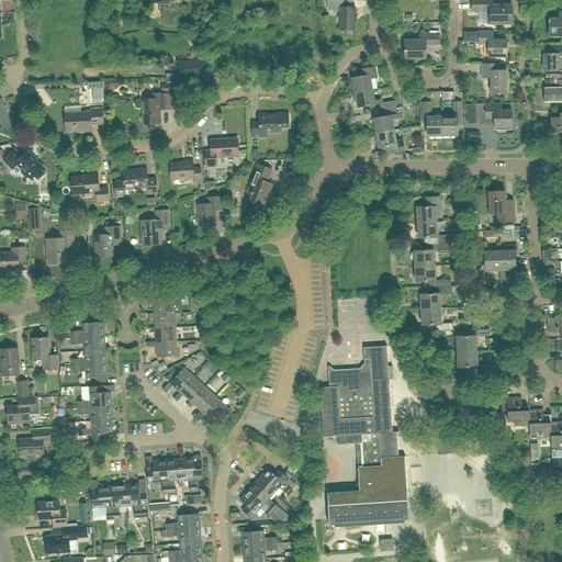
[(512,6),(492,6),(491,0),(471,0),(472,12),(490,12),(490,25),(512,24),(512,6)]
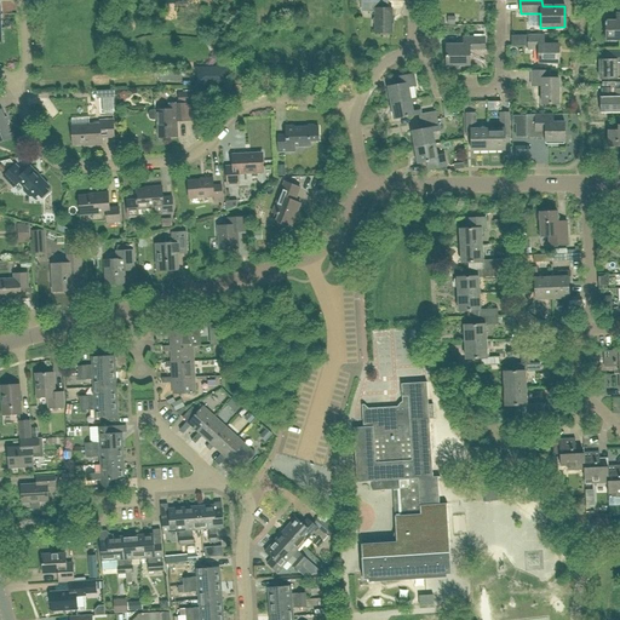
[(390,33),(392,33),(392,9),(388,9),(388,1),(369,1),(361,1),(361,12),(369,12),(369,11),(375,11),(375,33),(383,33),(383,36),(390,36),(390,33)]
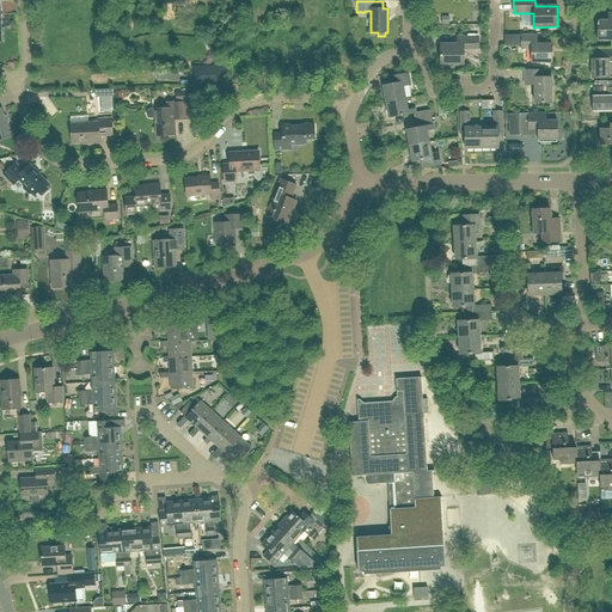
[(611,20),(597,20),(597,25),(598,25),(598,40),(611,40),(611,20)]
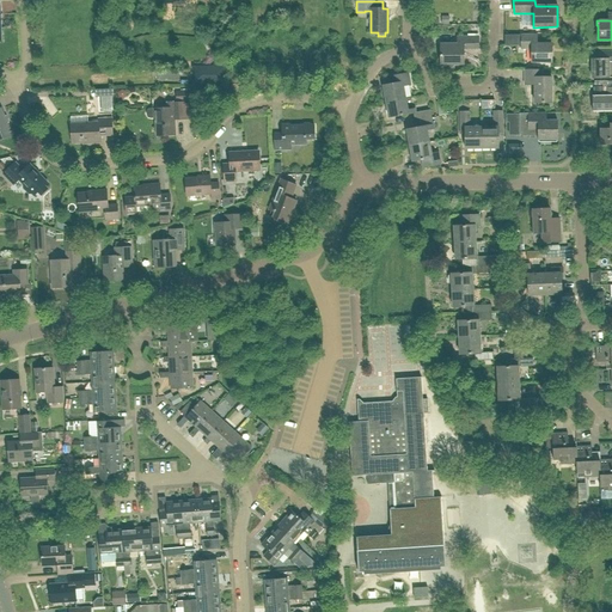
[(521,35),(521,49),(531,49),(532,62),(551,62),(551,43),(537,43),(537,35),(521,35)]
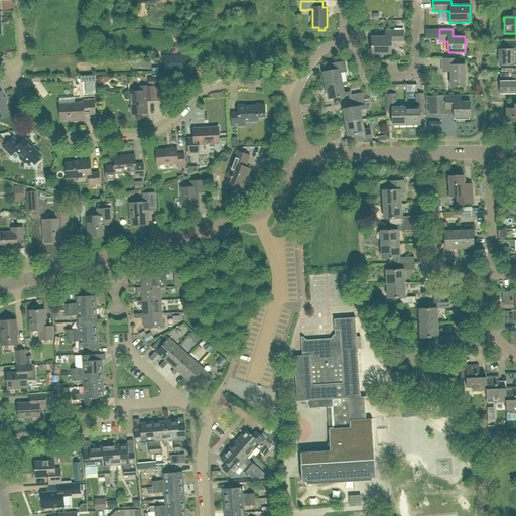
[(391,41),(401,41),(404,41),(403,30),(401,30),(387,30),(387,37),(371,37),(372,54),(391,54),(391,41)]
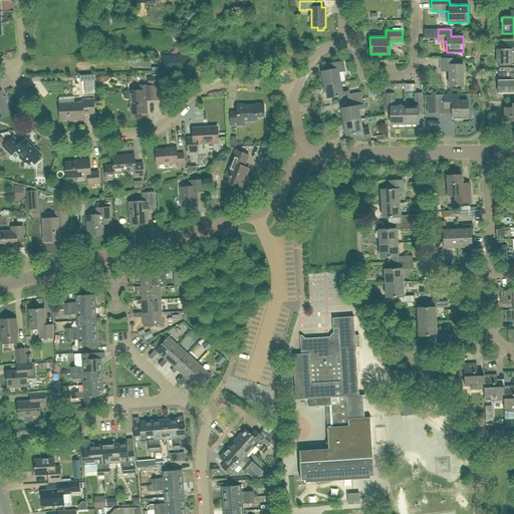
[(513,42),(499,43),(499,49),(497,49),(497,65),(513,64),(513,42)]
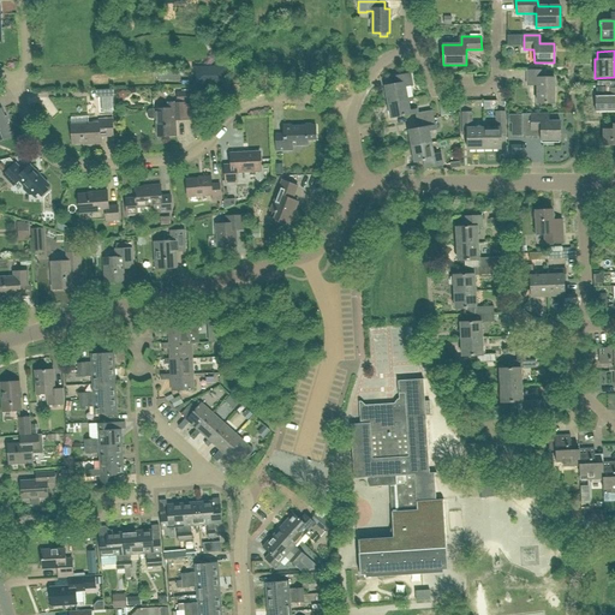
[(195,84),(224,83),(224,66),(195,67),(195,84)]
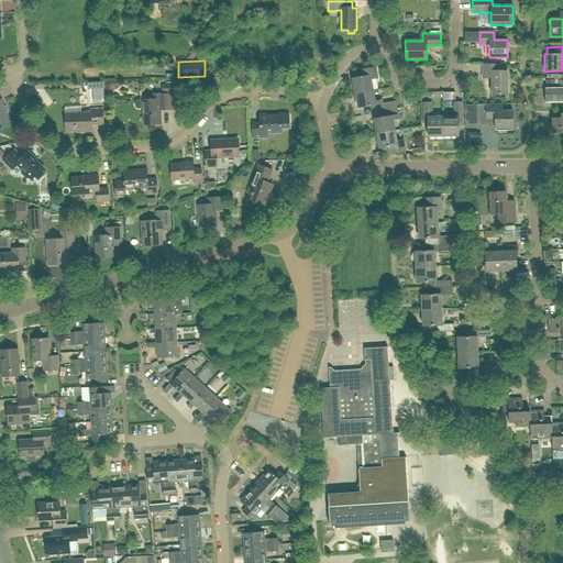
[(492,78),(492,95),(507,95),(507,72),(498,72),(498,65),(483,65),(483,78),(492,78)]
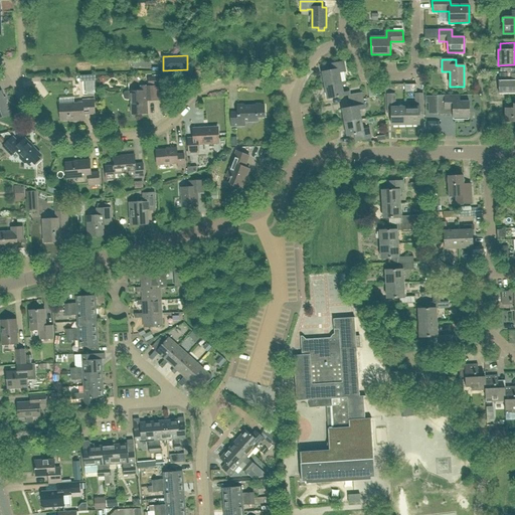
[(325,87),(341,83),(339,73),(345,72),(343,62),(329,64),(330,70),(322,72),(325,87)]
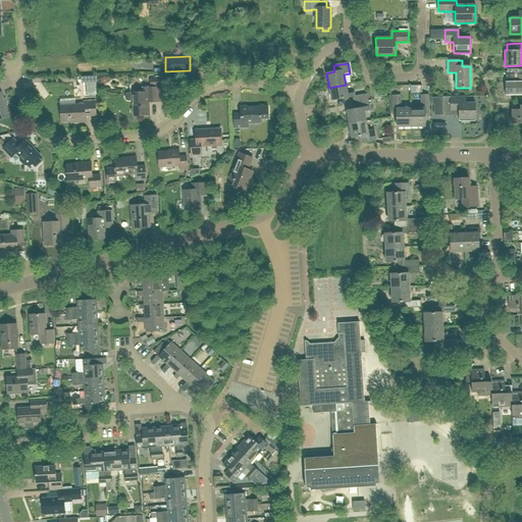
[(521,73),(518,74),(518,82),(506,82),(506,95),(521,95),(521,73)]
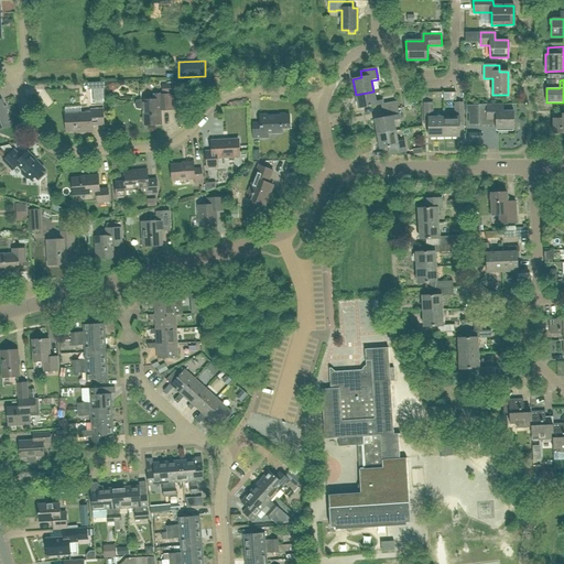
[(177,84),(162,84),(162,93),(179,91),(177,84)]
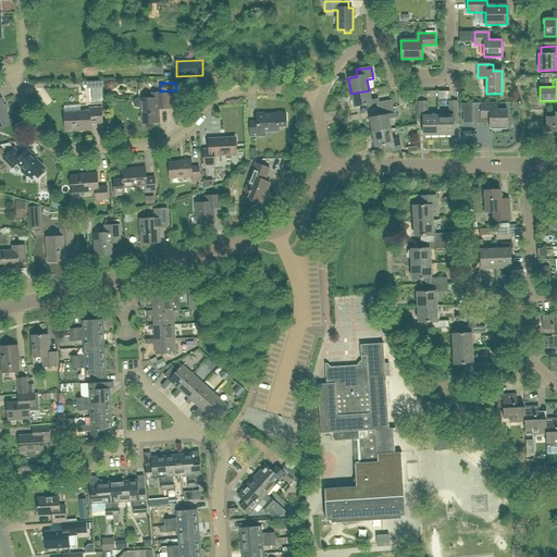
[(369,90),(351,94),(354,107),(376,103),(378,110),(393,107),(392,100),(378,102),(378,99),(370,100),(369,90)]
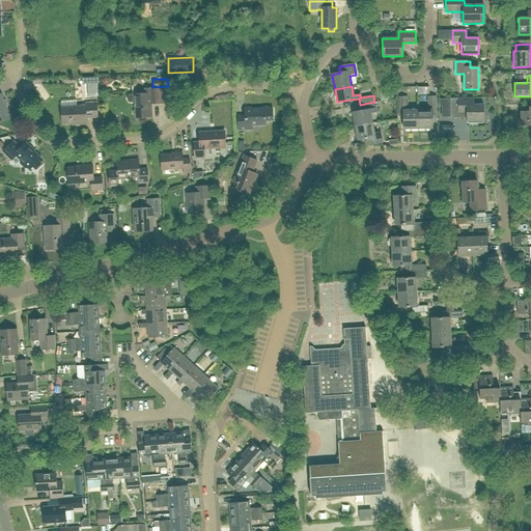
[(162,89),(151,90),(151,88),(144,88),(144,94),(132,95),(132,103),(134,103),(136,118),(151,117),(150,104),(163,103),(162,89)]
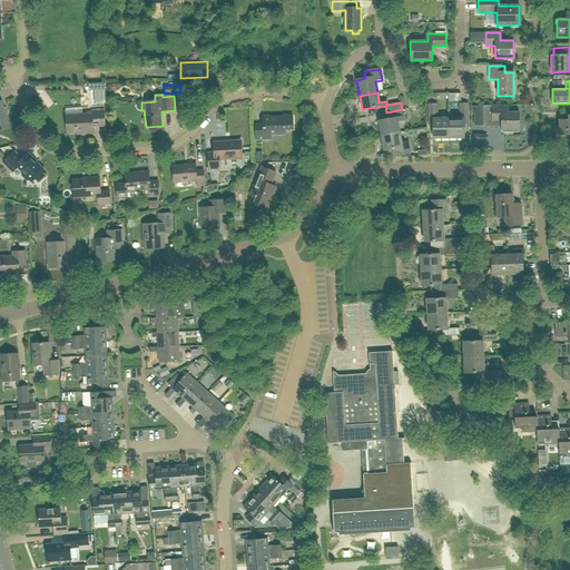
[(0,130),(11,126),(0,101),(0,130)]
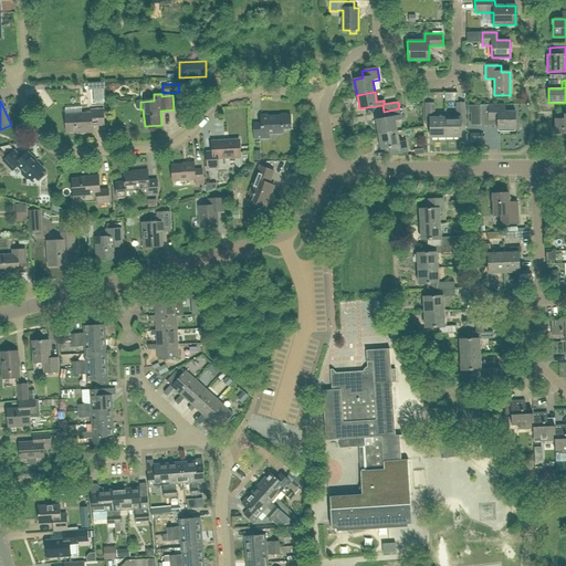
[(446,137),(446,117),(435,117),(433,104),(426,104),(426,124),(430,124),(430,137),(446,137)]
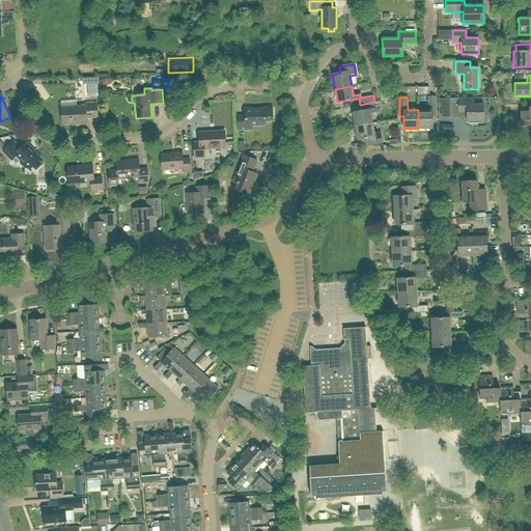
[(418,110),(418,129),(432,129),(432,116),(437,116),(437,98),(428,98),(428,110),(418,110)]
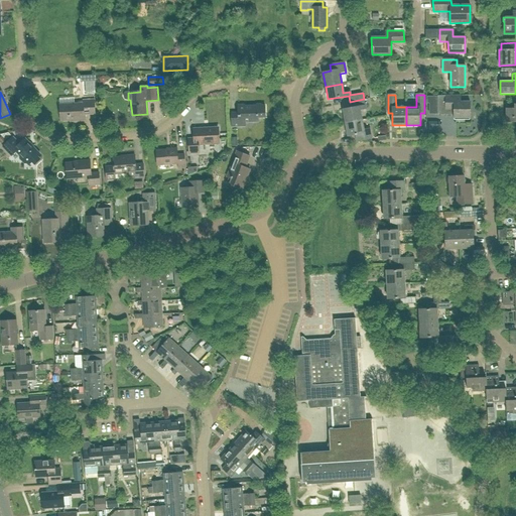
[(450,110),(454,110),(454,118),(470,118),(470,102),(460,102),(460,96),(438,96),(438,114),(450,114),(450,110)]
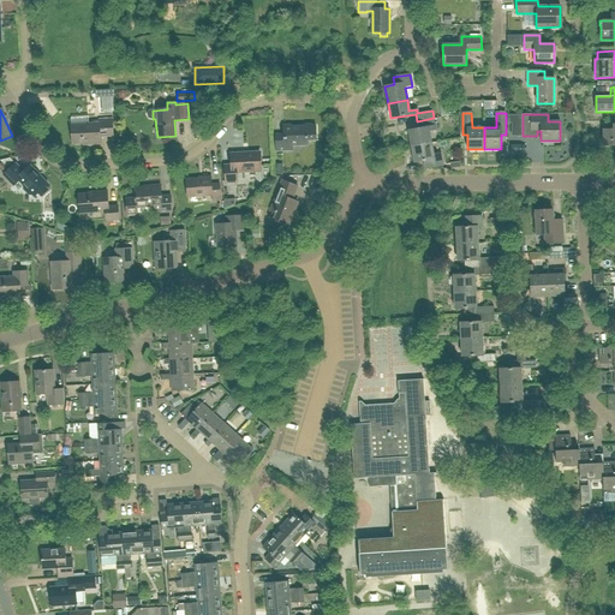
[(412,147),(431,143),(429,131),(436,130),(434,118),(417,121),(418,129),(410,130),(412,147)]
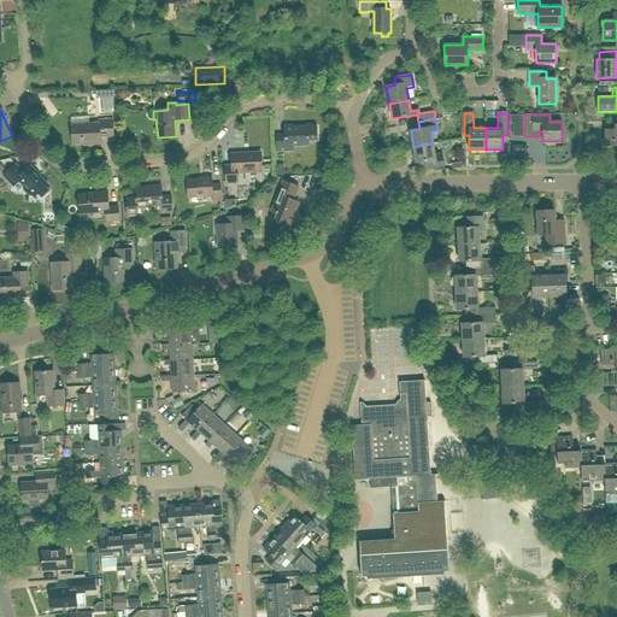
[(100,137),(113,136),(112,119),(99,119),(99,123),(71,125),(72,144),(89,144),(89,145),(100,145),(100,137)]
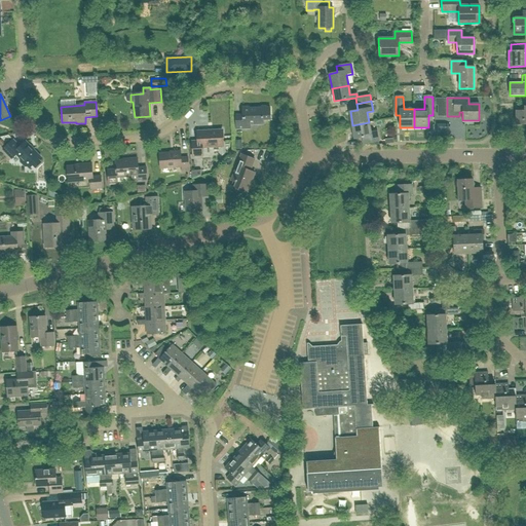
[(525,106),(524,106),(524,110),(516,110),(516,124),(525,124),(525,106)]
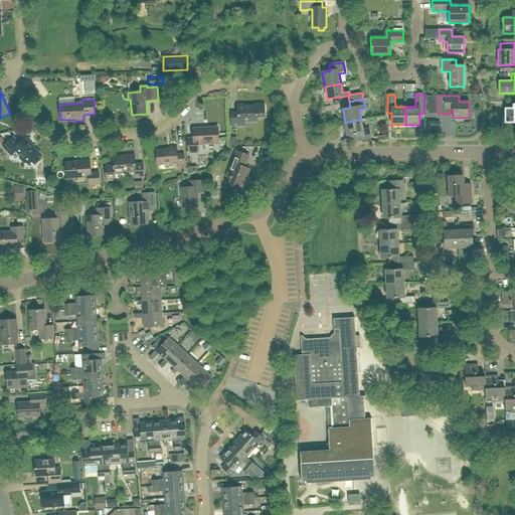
[(258,122),(258,118),(265,118),(265,106),(262,106),(261,105),(256,105),(254,106),(237,107),(237,113),(231,113),(231,127),(244,126),(244,122),(258,122)]
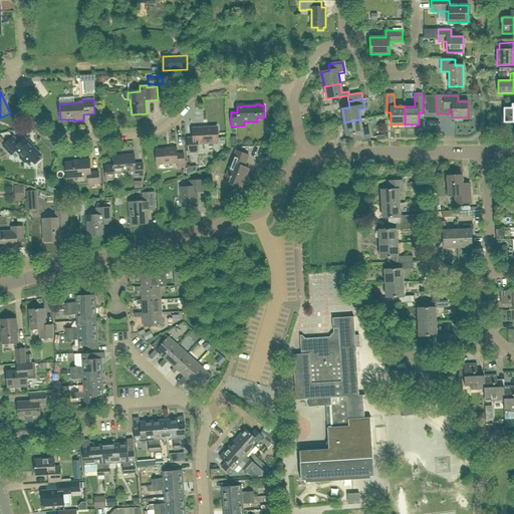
[(360,119),(344,122),(346,136),(354,135),(355,141),(369,138),(367,127),(361,130),(360,119)]
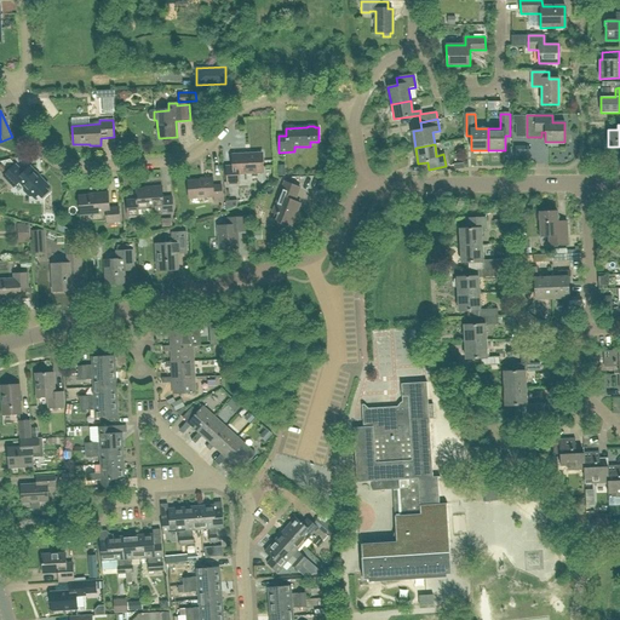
[(233,155),(234,167),(227,167),(228,185),(239,184),(237,174),(263,173),(262,153),(233,155)]
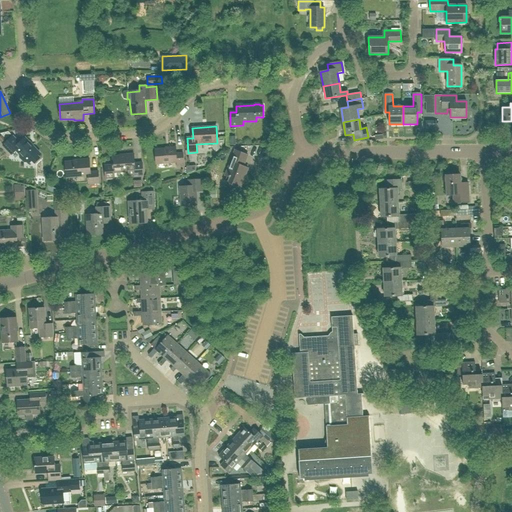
[(40,158),(37,155),(40,153),(25,137),(19,143),(13,136),(3,145),(11,154),(15,150),(28,164),(30,161),(33,164),(40,158)]
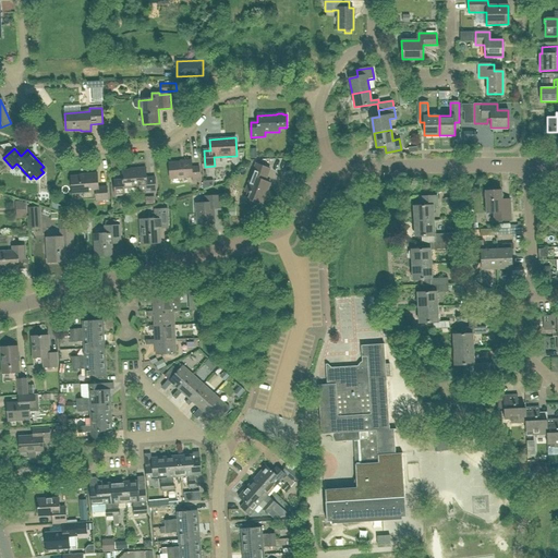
[(183,160),(183,162),(169,162),(170,179),(192,178),(192,182),(201,182),(199,167),(192,168),(191,160),(183,160)]
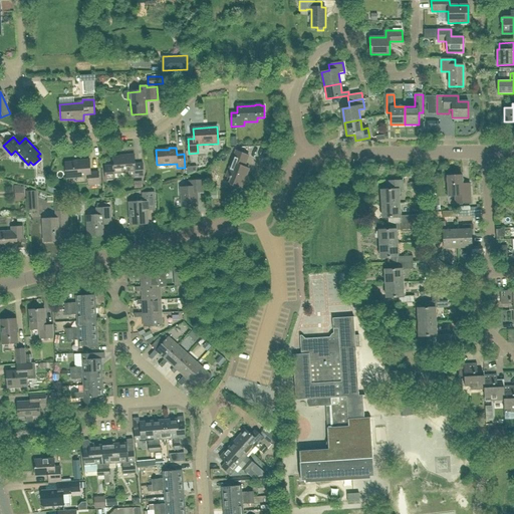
[(244,167),(249,156),(236,151),(227,177),(231,178),(229,184),(242,189),(249,169),(244,167)]
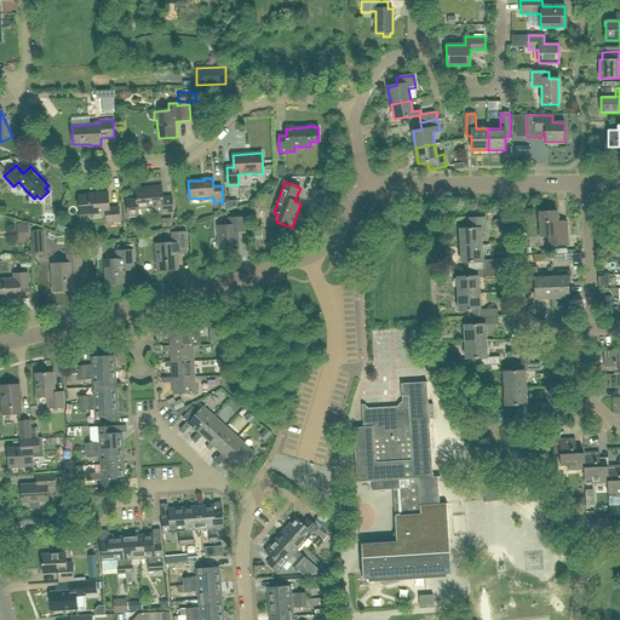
[(136,190),(136,200),(126,201),(127,217),(138,216),(137,210),(155,208),(155,214),(173,213),(172,197),(162,199),(162,188),(150,188),(150,189),(136,190)]
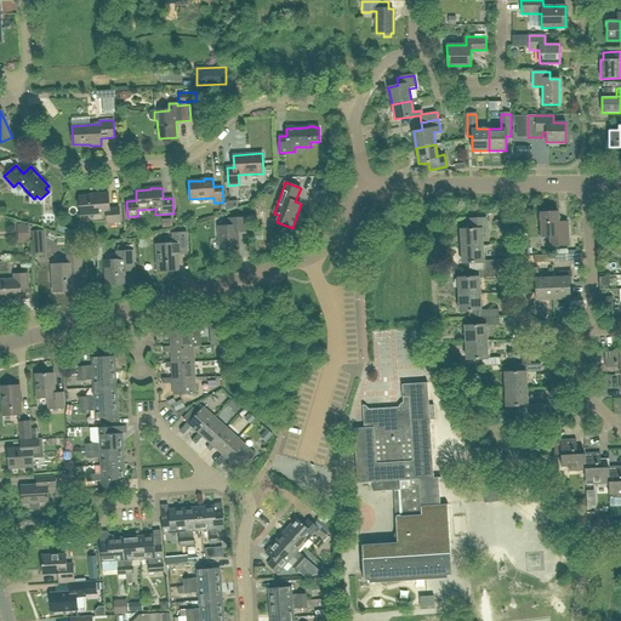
[(107,223),(108,223),(108,227),(115,226),(114,222),(119,222),(119,208),(109,209),(108,193),(93,194),(95,195),(79,197),(80,216),(106,214),(107,223)]
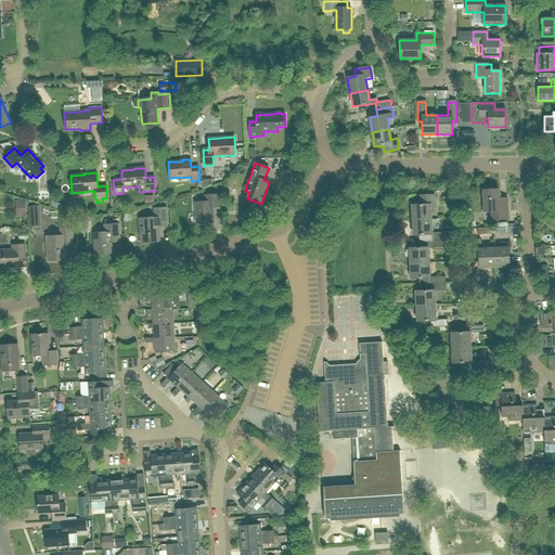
[(492,220),(507,219),(507,203),(499,204),(499,190),(486,190),(487,192),(483,192),(485,211),(491,211),(492,220)]
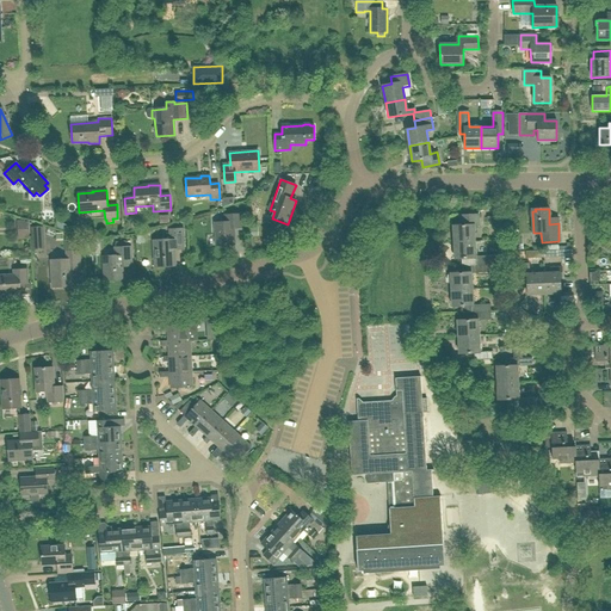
[(224,215),(226,222),(215,223),(216,246),(235,245),(234,229),(244,229),(242,215),(224,215)]
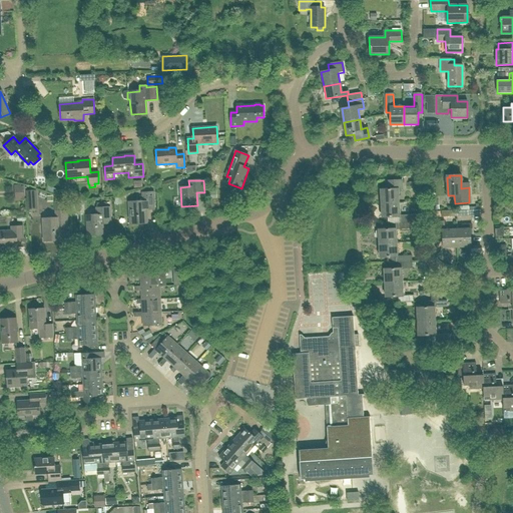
[(382,203),(399,203),(398,190),(402,190),(402,180),(386,181),(386,189),(381,189),(382,203)]
